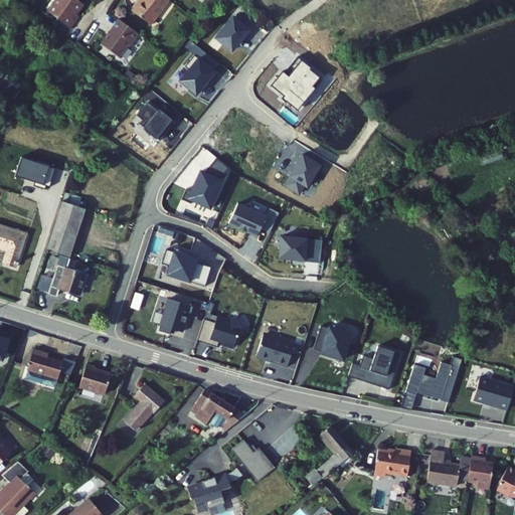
[(44,13),(68,30),(73,24),(68,20),(72,15),(73,16),(80,5),(74,1),(74,0),(56,0),(53,1),(44,13)]
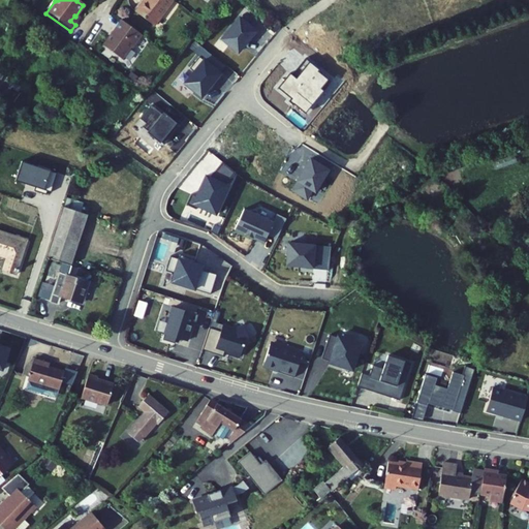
[(137,17),(158,32),(178,6),(169,0),(145,0),(148,2),(151,3),(146,9),(144,8),(137,17)]
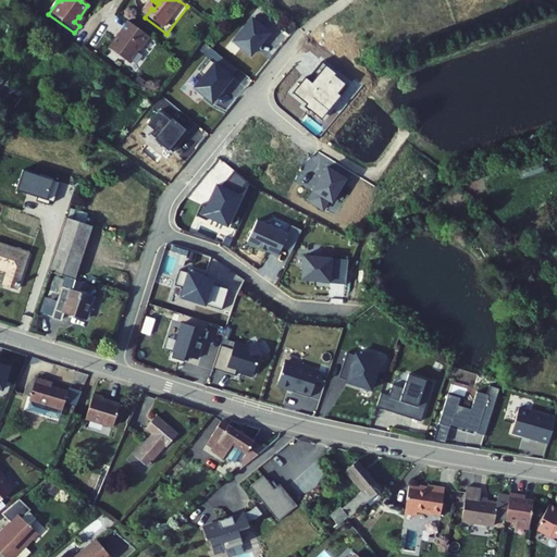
[(74,22),(79,26),(84,20),(79,17),(78,16),(74,22)]
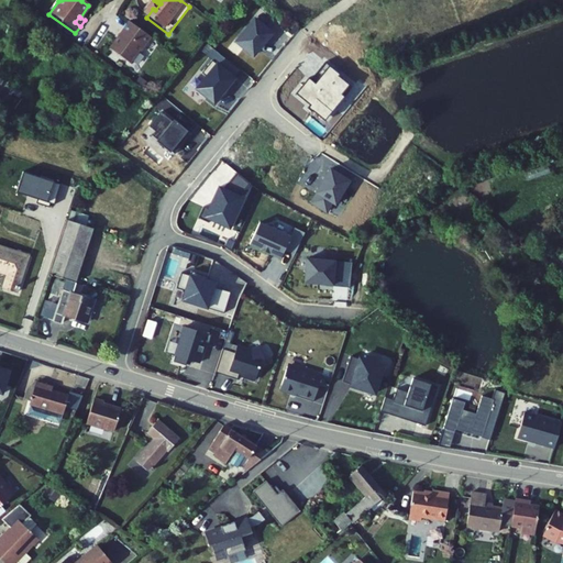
[(253,18),(233,42),(253,58),(273,34),(253,18)]
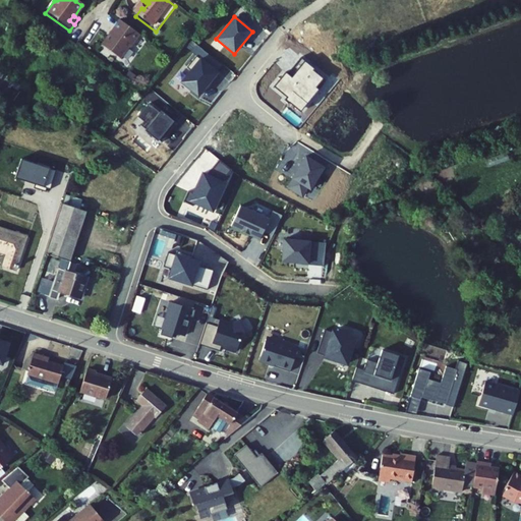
[(102,47),(120,60),(129,48),(130,49),(138,38),(118,22),(109,33),(111,35),(102,47)]
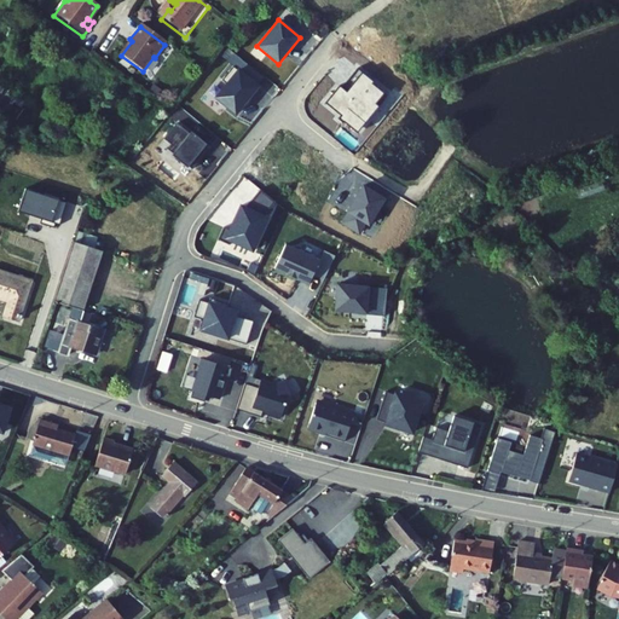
[(226,85),(215,98),(235,114),(248,98),(249,99),(259,88),(232,67),(221,80),(226,85)]
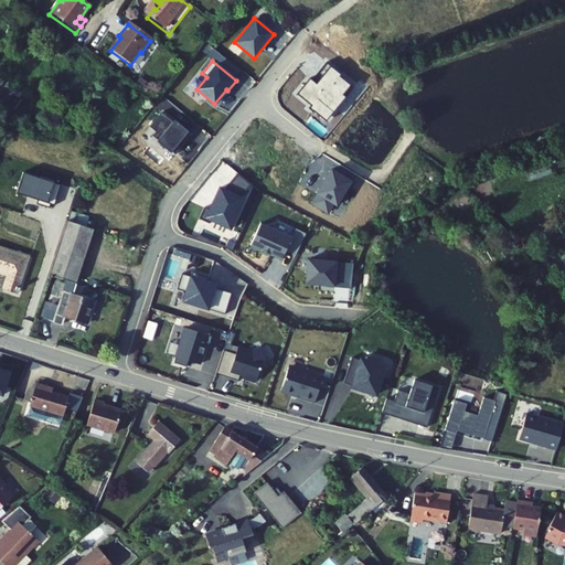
[(326,63),(310,81),(308,78),(295,94),(299,97),(297,100),(324,123),(352,88),(338,76),(340,75),(326,63)]
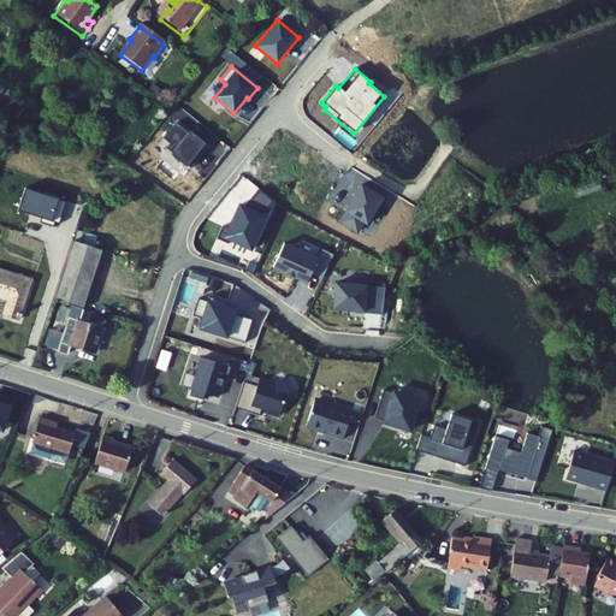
[(176,123),(164,138),(171,144),(166,149),(191,169),(202,155),(200,153),(206,144),(190,131),(189,134),(176,123)]
